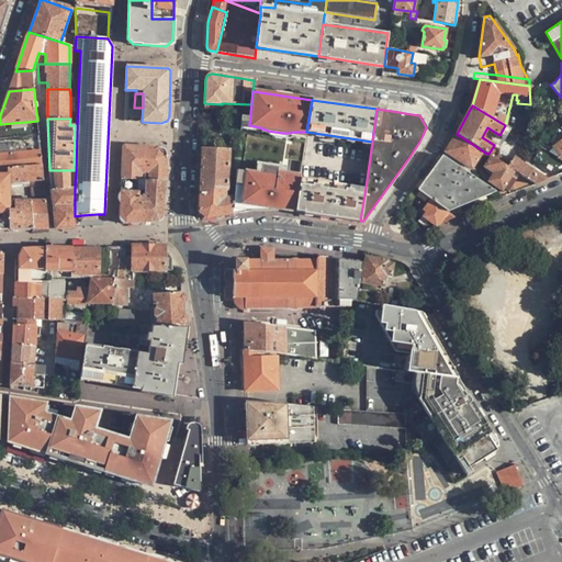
[(0,138),(38,134),(37,121),(0,124),(0,138)]
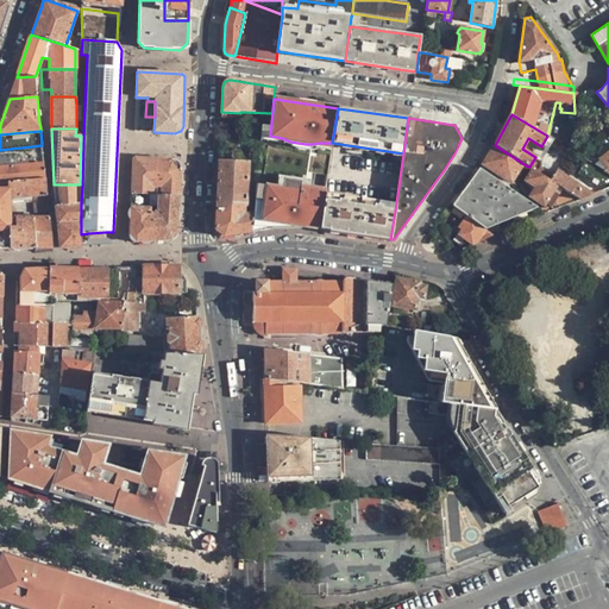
[(570,149),(567,149),(556,142),(553,146),(566,155),(570,150),(570,149)]
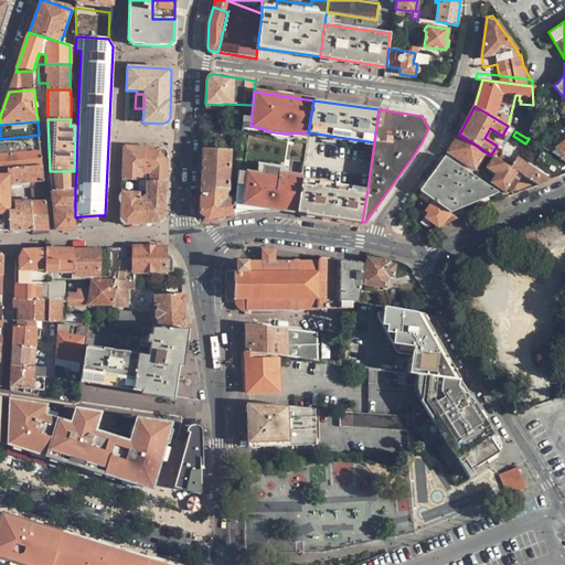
[(7,169),(42,166),(39,135),(0,139),(0,169),(2,170),(2,169),(7,169)]
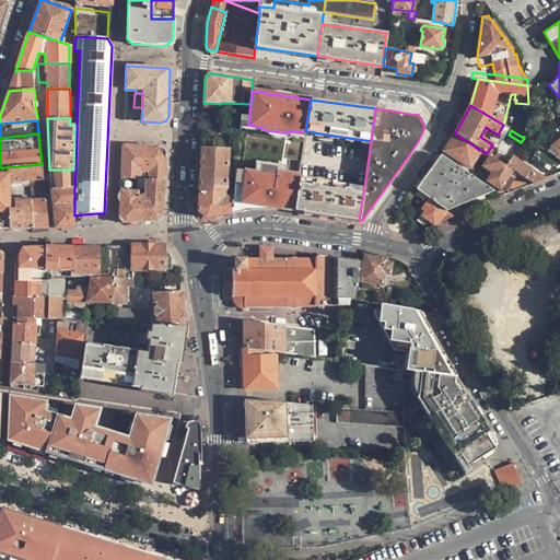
[(469,167),(480,150),(455,133),(444,151),(469,167)]
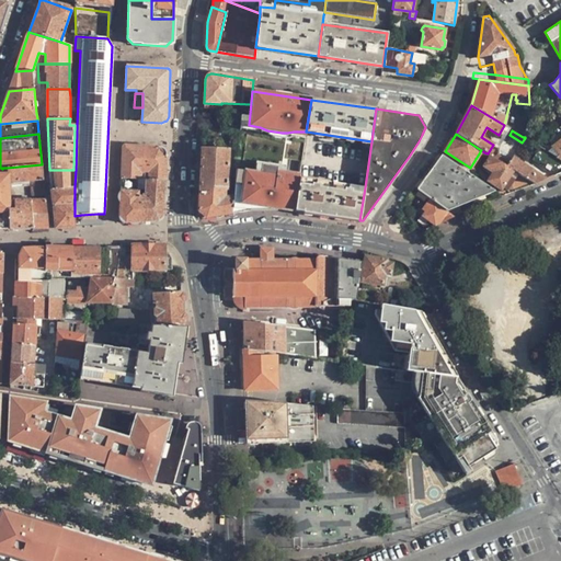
[(560,134),(551,142),(552,142),(550,145),(552,147),(560,139),(560,134)]
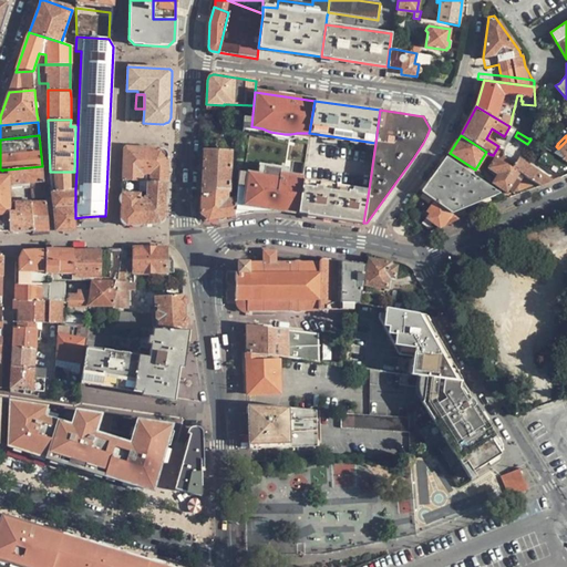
[(124,148),(123,181),(166,183),(167,160),(166,160),(165,157),(164,155),(161,152),(158,151),(158,148),(125,146),(124,148)]
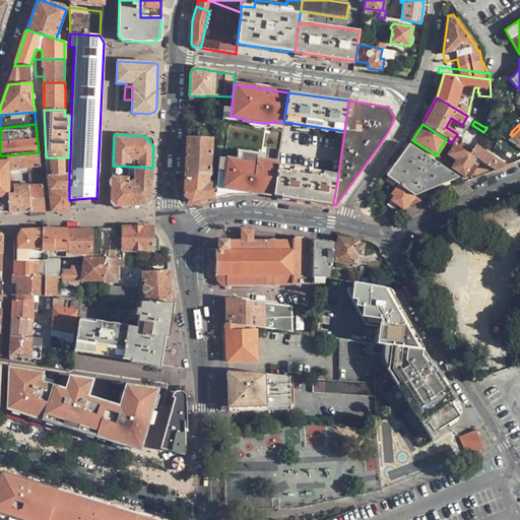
[(493,148),(515,161),(519,158),(519,147),(500,136),(493,148)]
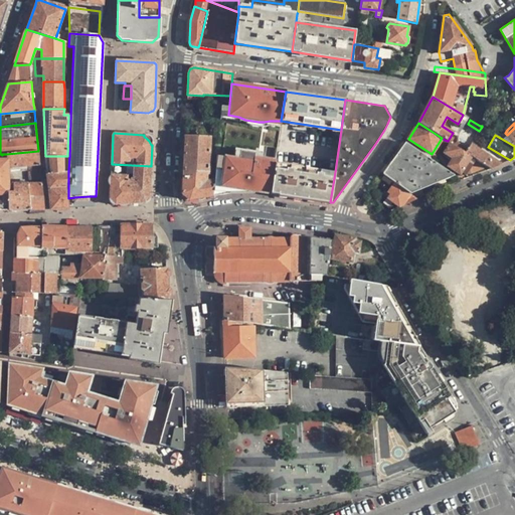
[(210,137),(185,136),(184,154),(209,155),(210,137)]
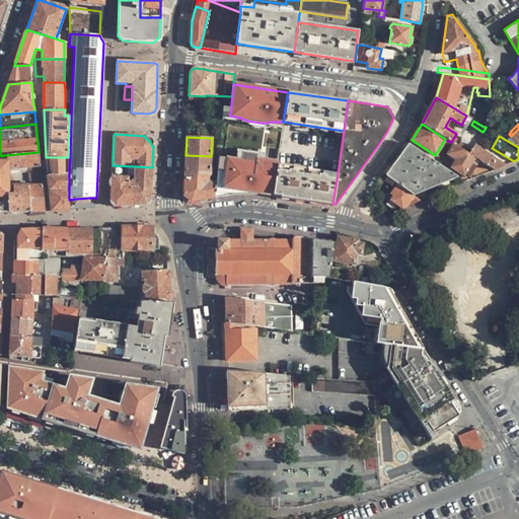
[(460,143),(458,147),(461,149),(474,157),(483,163),(495,170),(506,165),(474,145),(472,150),(460,143)]
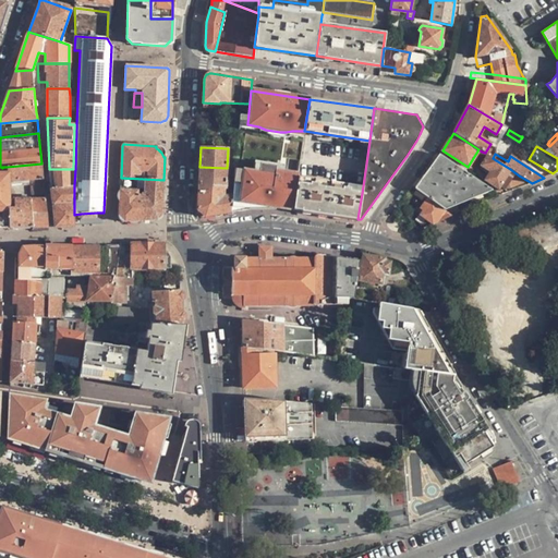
[(490,190),(469,176),(440,155),(416,190),(427,197),(444,209),(490,190)]
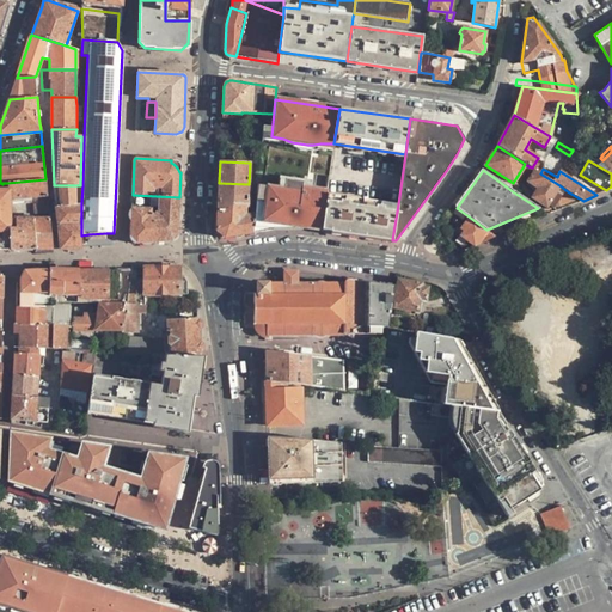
[(558,188),(560,185),(544,176),(540,173),(536,170),(528,181),(539,188),(533,197),(546,206),(548,204),(558,188)]
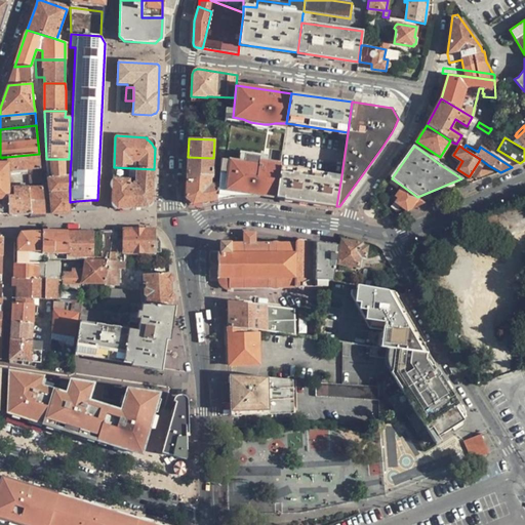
[(30,183),(42,183),(41,177),(39,154),(6,157),(6,163),(0,163),(0,214),(31,213),(28,188),(14,188),(14,194),(12,194),(11,186),(8,186),(8,170),(29,168),(30,183)]
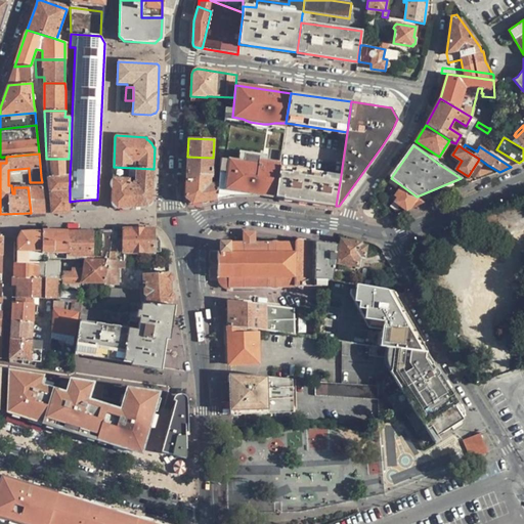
[(237,165),(220,163),(217,200),(227,198),(250,195),(273,200),(275,198),(279,167),(265,165),(266,158),(238,154),(237,165)]
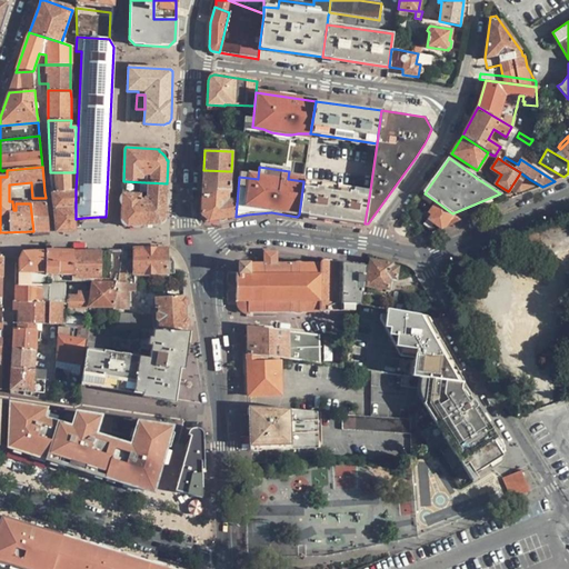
[(203,181),(203,189),(230,190),(231,171),(203,170),(203,181)]
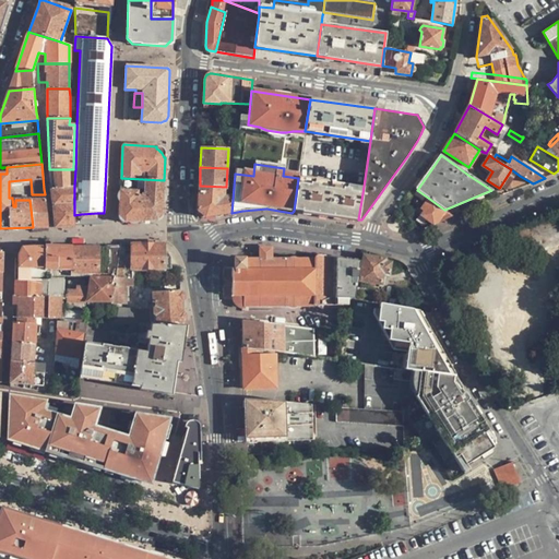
[(75,169),(73,169),(49,169),(51,188),(51,189),(74,186),(75,169)]
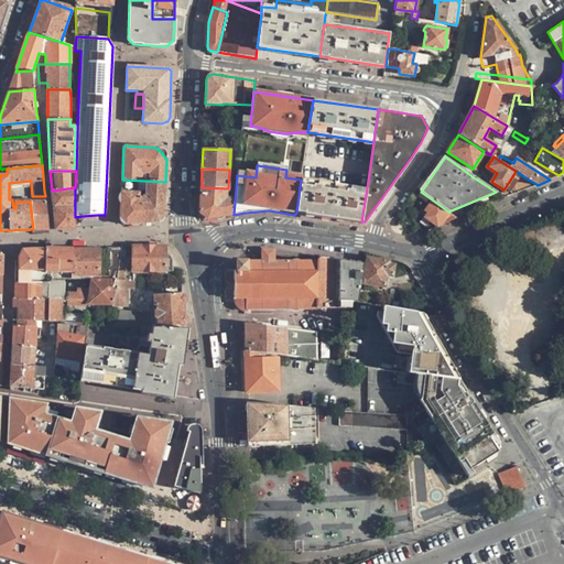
[(520,176),(514,173),(505,188),(510,192),(520,176)]
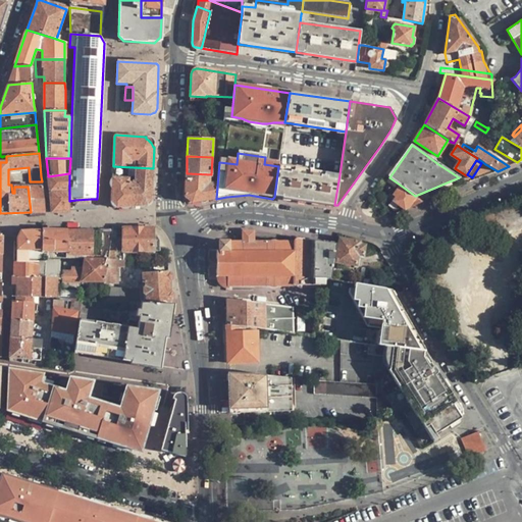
[(152,201),(153,168),(113,166),(112,174),(111,202),(117,208),(147,206),(152,201)]
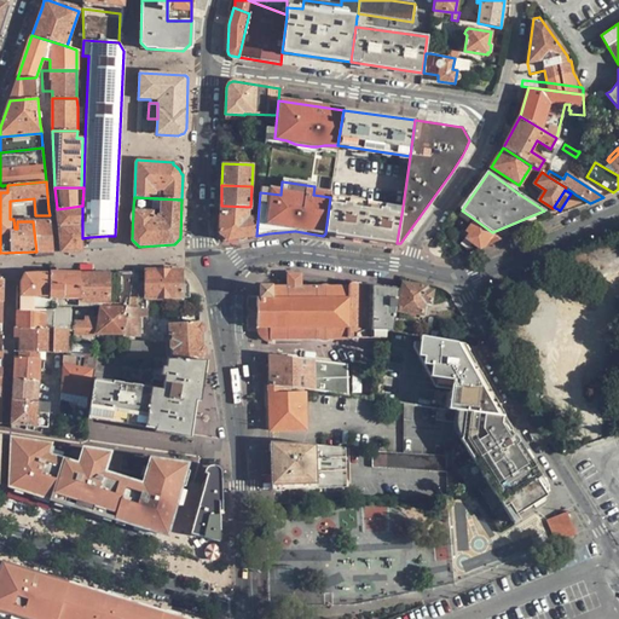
[(397,243),(403,207),(330,197),(325,233),(397,243)]
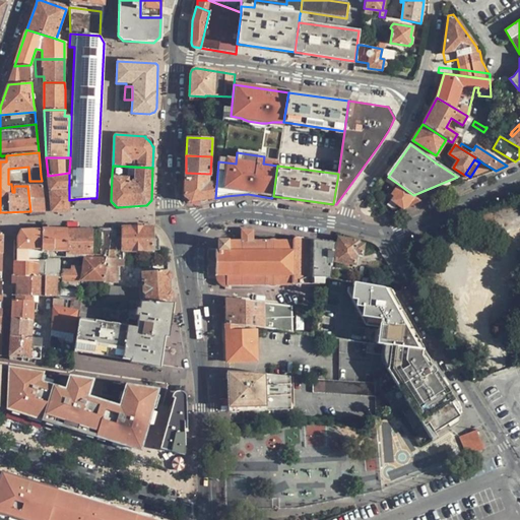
[(52,210),(69,210),(69,200),(69,184),(69,173),(48,176),(52,210)]
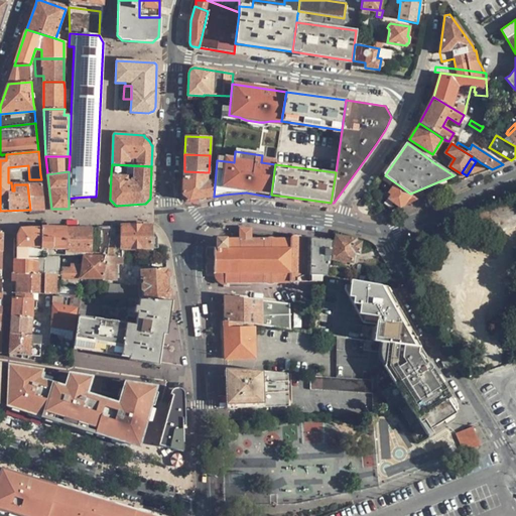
[(189,201),(214,197),(215,180),(207,181),(207,174),(209,174),(209,172),(184,171),(183,195),(189,201)]
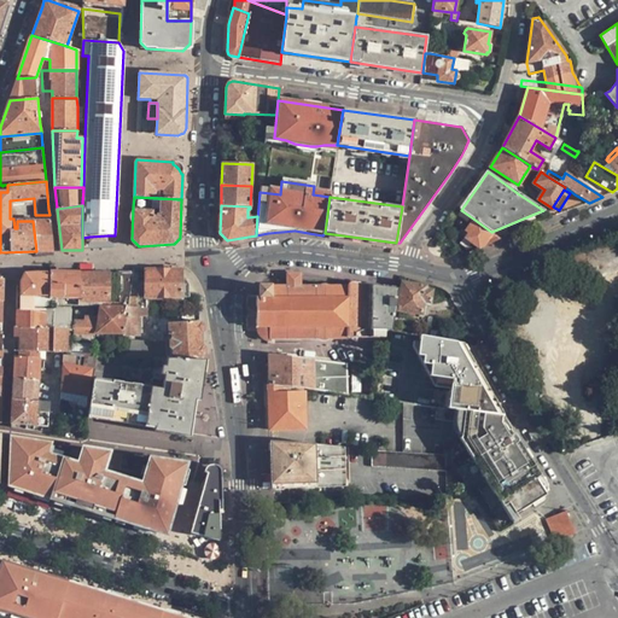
[(465,238),(479,248),(485,245),(501,239),(491,232),(473,219),(465,231),(468,233),(465,238)]
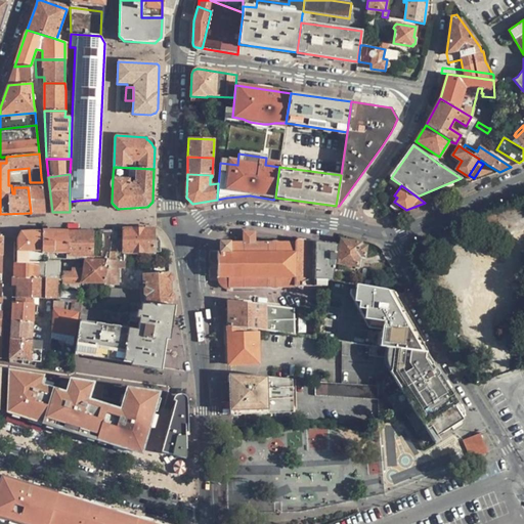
[(45,213),(42,187),(28,187),(31,213),(35,213),(45,213)]
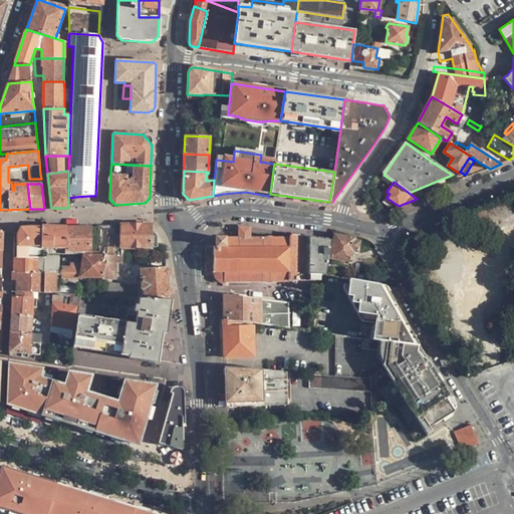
[(151,224),(120,224),(120,238),(115,238),(116,247),(158,247),(158,236),(156,232),(152,232),(151,224)]
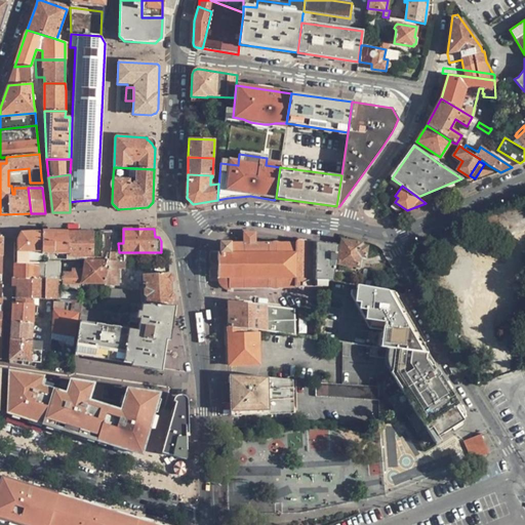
[(41,251),(42,232),(27,232),(19,232),(16,239),(16,249),(14,250),(13,263),(17,263),(16,277),(16,279),(57,279),(57,280),(62,280),(63,273),(61,273),(61,264),(41,263),(28,263),(28,258),(28,251),(41,251)]
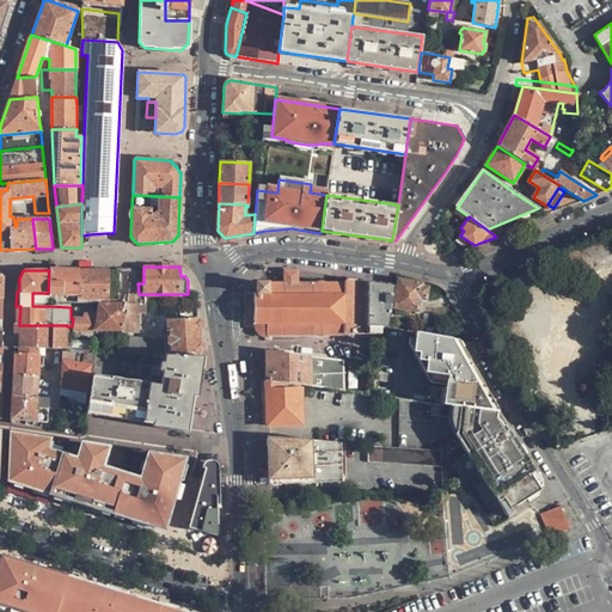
[(78,293),(78,270),(49,270),(48,293),(78,293)]
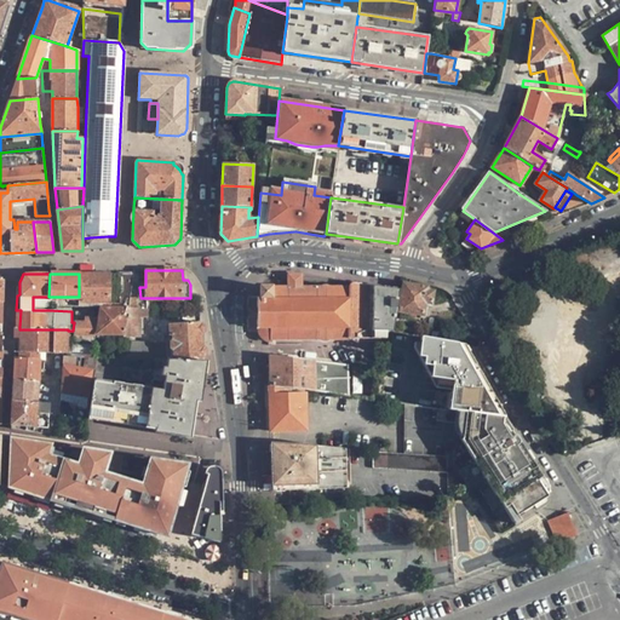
[(110,306),(109,274),(79,274),(79,297),(79,306),(99,306),(110,306)]
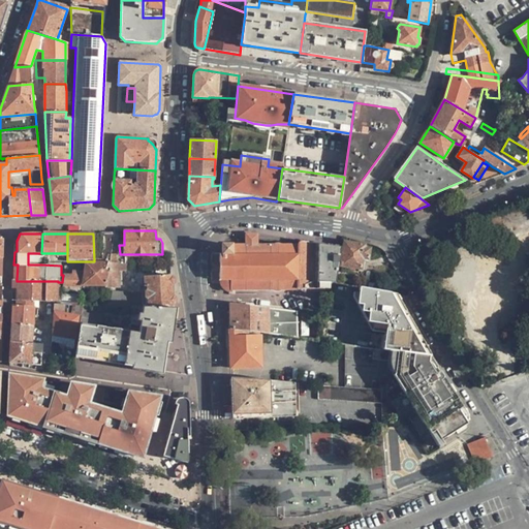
[(102,262),(94,263),(85,263),(84,272),(82,285),(105,286),(111,254),(114,234),(100,234),(100,250),(102,251),(102,262)]
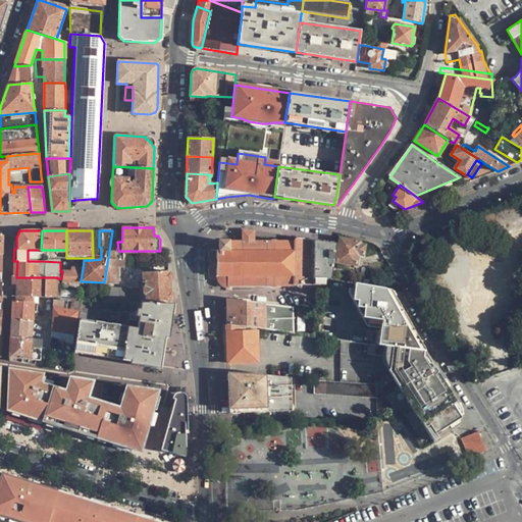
[(254,242),(254,231),(242,231),(242,241),(218,241),(218,251),(215,250),(215,258),(215,268),(215,276),(222,284),(227,286),(227,284),(268,284),(274,286),(276,284),(321,284),(328,279),(331,279),(336,244),(296,237),(293,240),(294,242),(278,242),(274,240),(270,242),(254,242)]
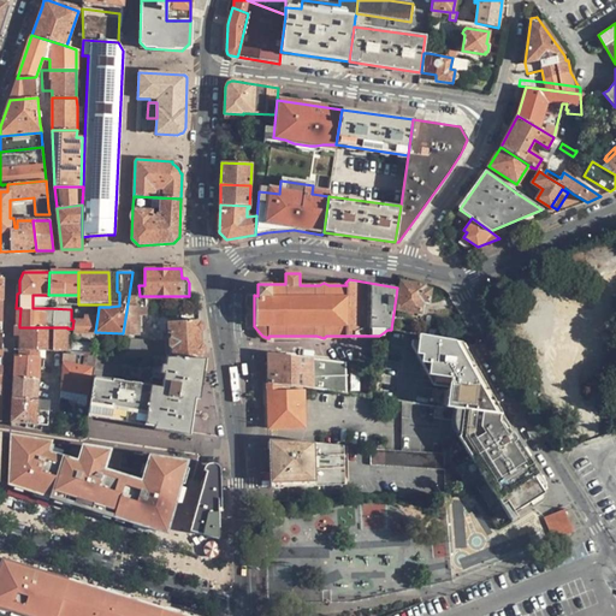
[(424,289),(425,286),(401,282),(397,308),(420,312),(422,300),(430,301),(432,290),(424,289)]
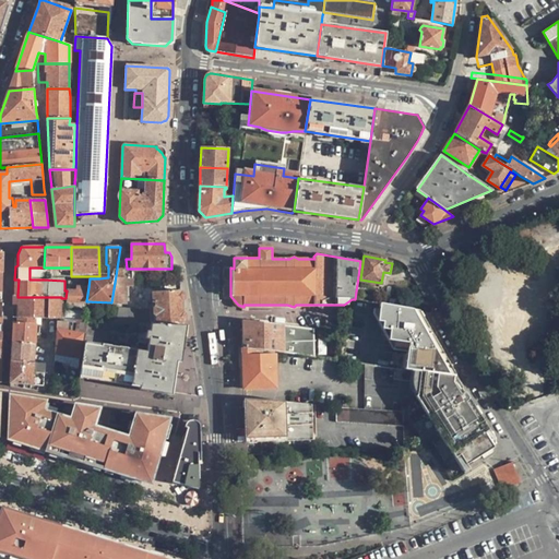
[(44,275),(44,268),(30,268),(30,275),(30,280),(44,280),(44,275)]
